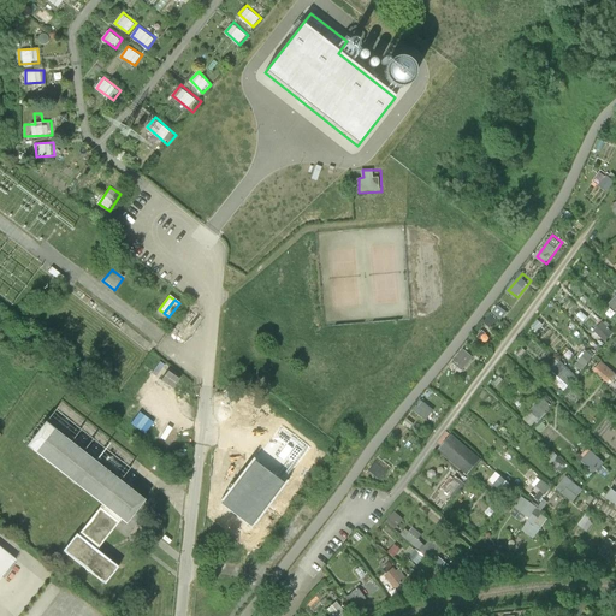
[(596,332),(608,341),(615,331),(603,323),(596,332)]
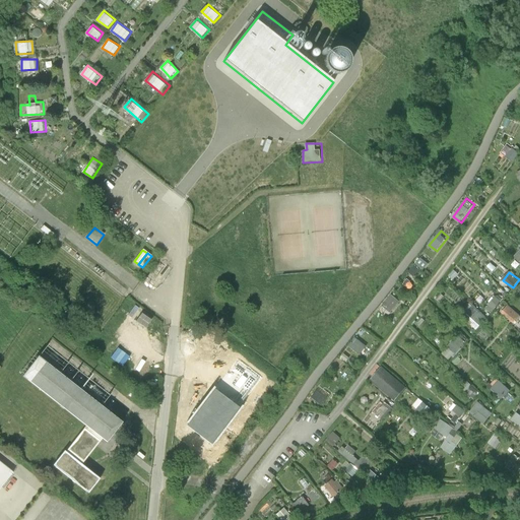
[(492,294),(489,304),(500,308),(503,298),(492,294)]
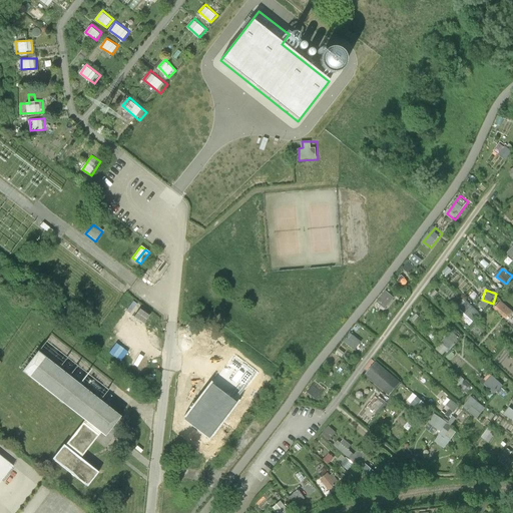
[(387,309),(397,298),(389,291),(379,301),(387,309)]
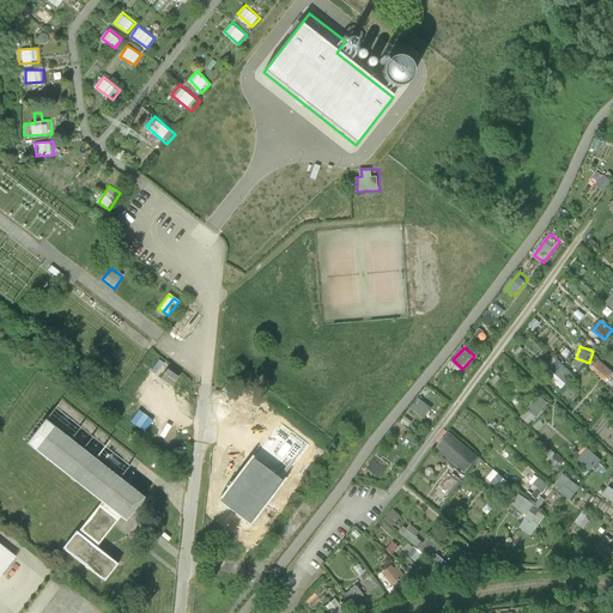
[(612,378),(612,375),(612,368),(599,360),(594,369),(612,378)]
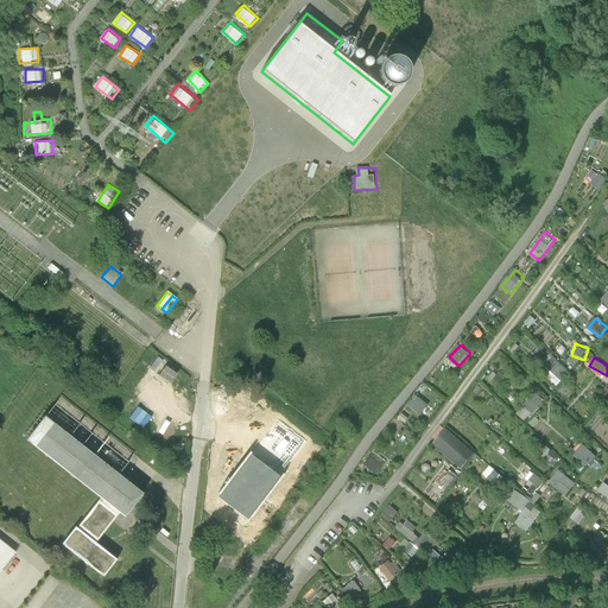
[(557,369),(561,375),(568,372),(565,366),(557,369)]
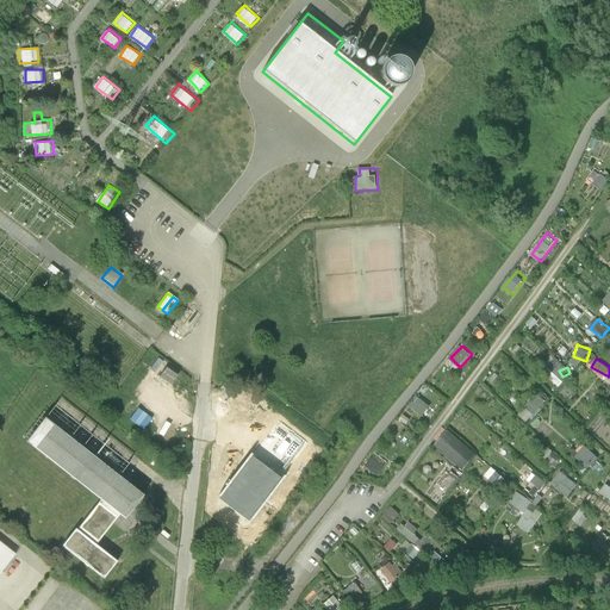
[(539,416),(548,400),(536,393),(521,416),(530,422),(535,414),(539,416)]
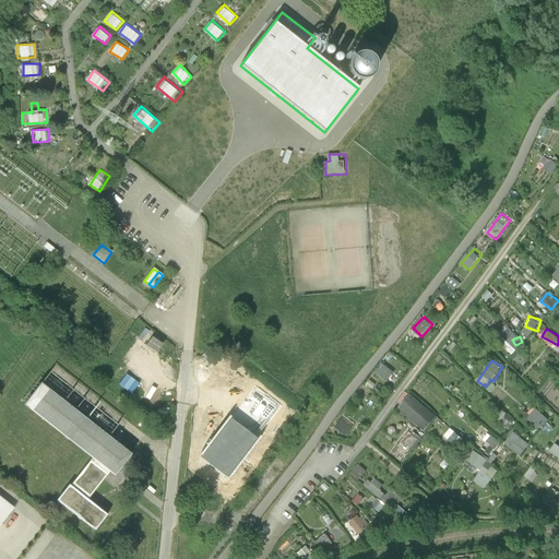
[(391,381),(397,370),(384,363),(378,372),(391,381)]
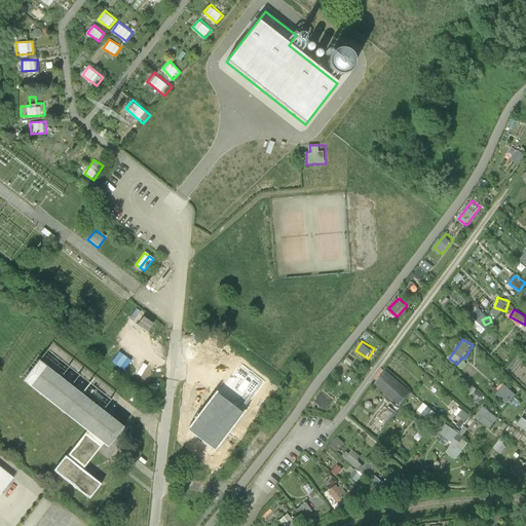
[(103,485),(84,471),(105,444),(109,448),(125,427),(98,406),(55,373),(40,361),(35,367),(27,378),(24,382),(87,431),(55,472),(91,499),(103,485)]
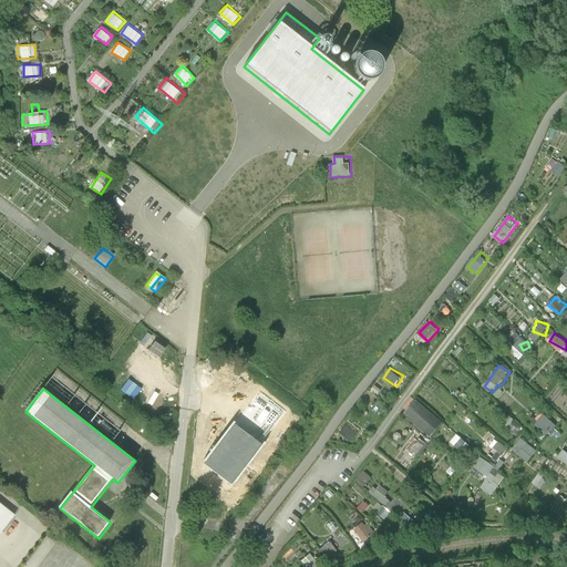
[(258,392),(203,465),(216,475),(229,485),(229,486),(230,485),(286,413),(258,392)]
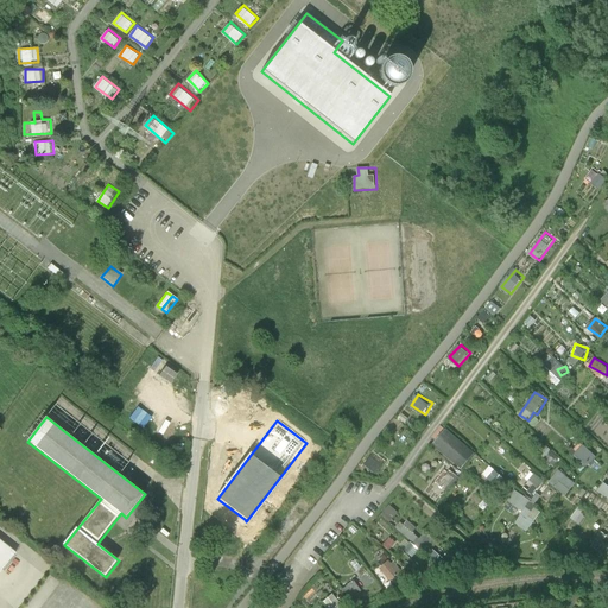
[(476,454),(447,429),(434,445),(463,470),(476,454)]
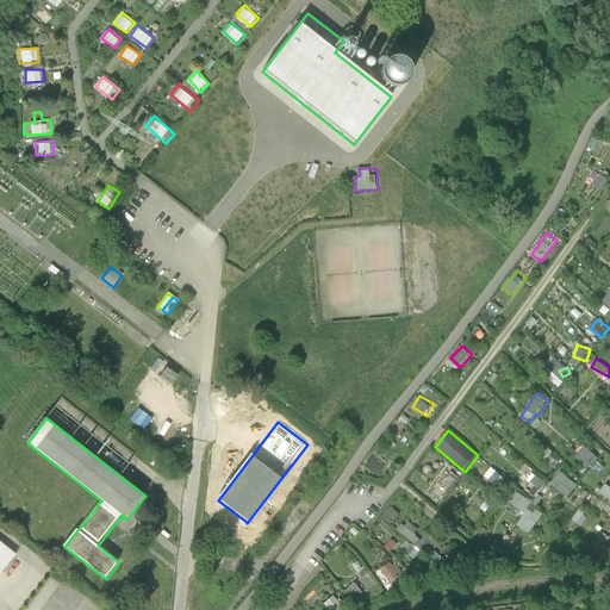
[(591,468),(601,458),(586,446),(577,458),(591,468)]
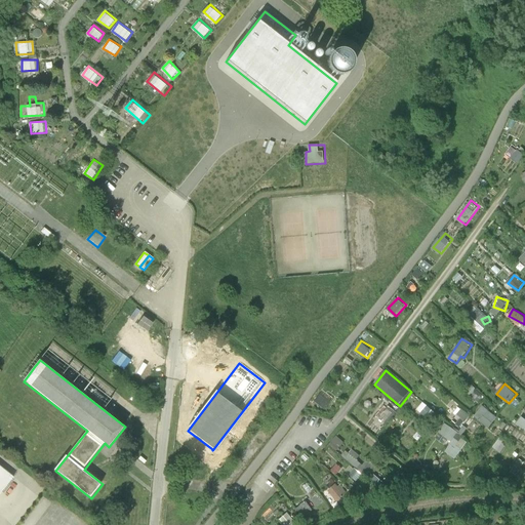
[(317,402),(327,408),(333,399),(322,393),(317,402)]
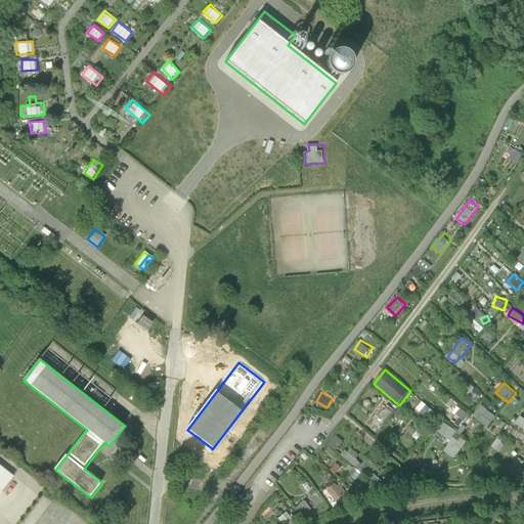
[(419,410),(429,416),(433,406),(423,402),(419,410)]
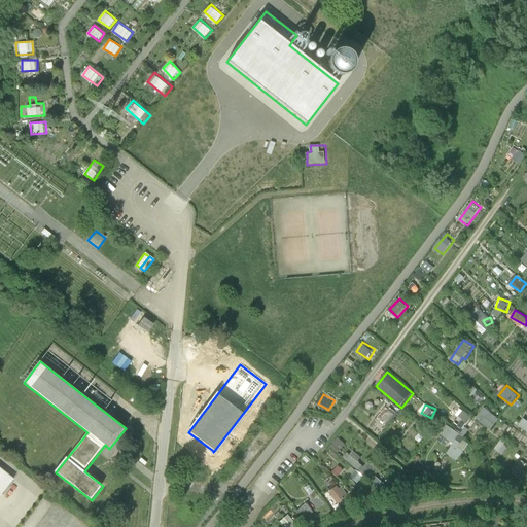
[(379,418),(390,425),(397,414),(386,407),(379,418)]
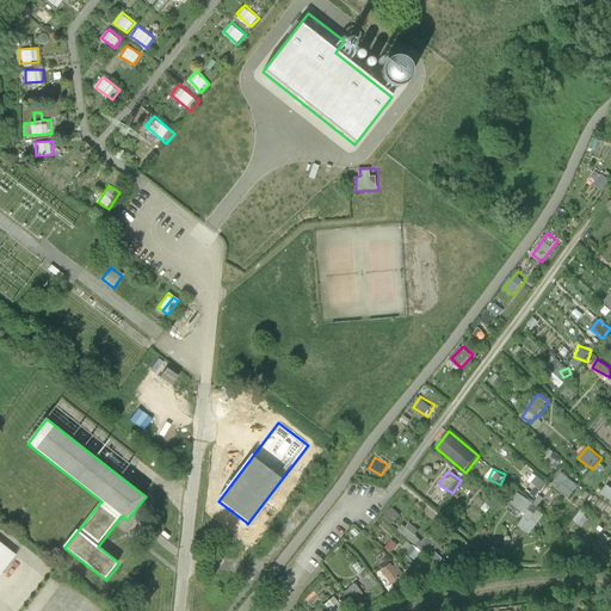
[(554,486),(572,498),(581,483),(562,471),(554,486)]
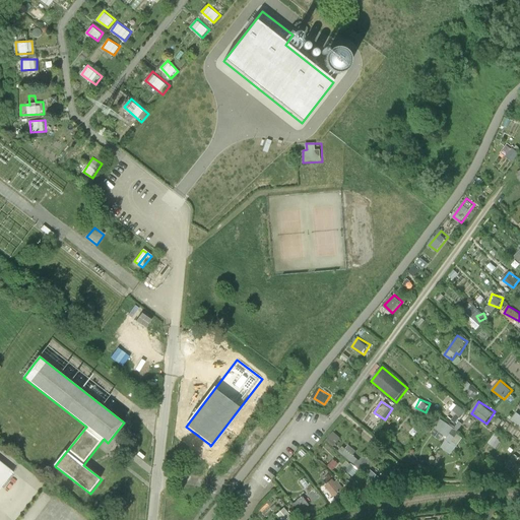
[(449,414),(456,424),(468,412),(460,404),(449,414)]
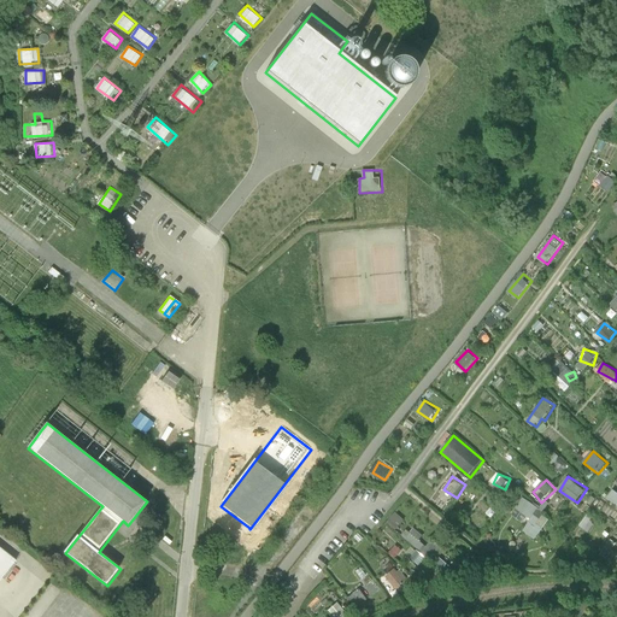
[(515,515),(532,523),(540,505),(524,497),(515,515)]
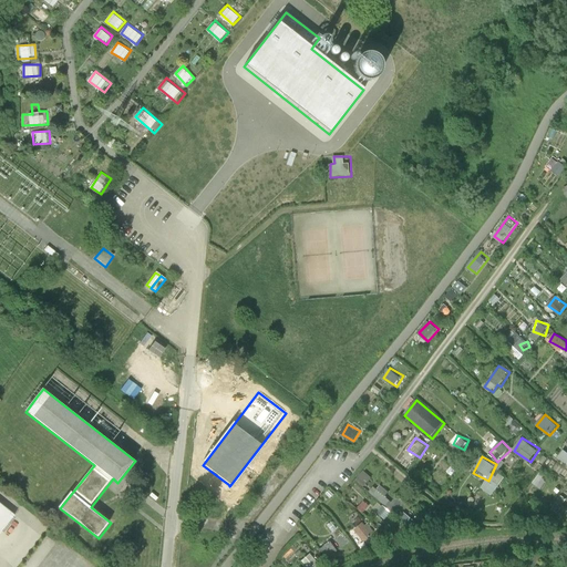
[(395,496),(367,468),(357,480),(380,502),(377,505),(404,531),(415,518),(406,509),(413,503),(401,491),(395,496)]
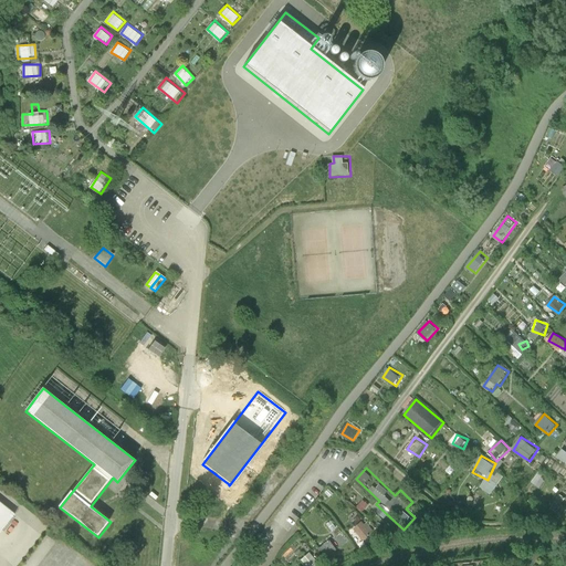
[(482,486),(494,495),(506,477),(501,472),(498,477),(492,472),(482,486)]
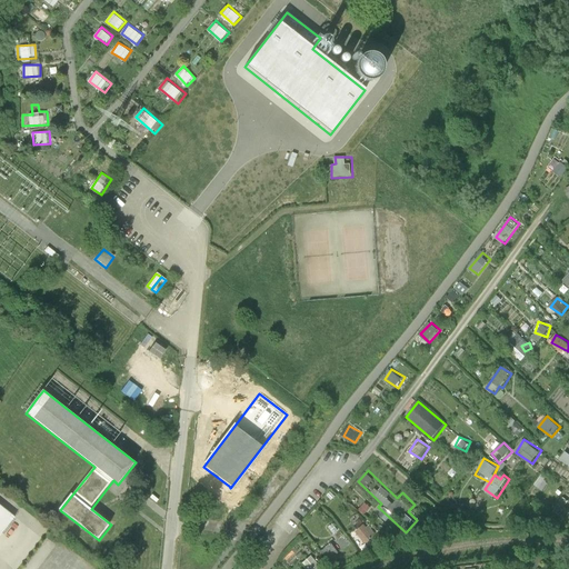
[(567,519),(568,516),(568,503),(562,499),(555,510),(567,519)]
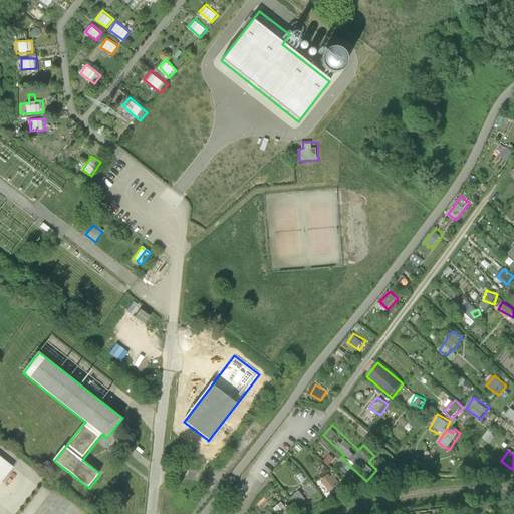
[(0,483),(12,468),(0,457),(0,483)]
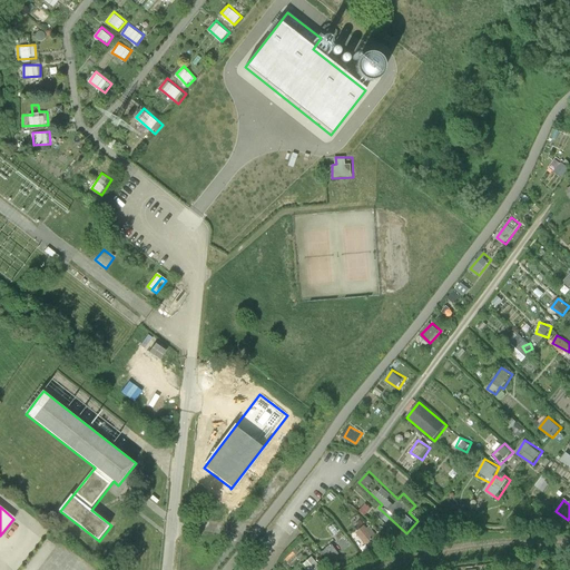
[(305,563),(311,569),(320,569),(323,568),(312,557),(305,563)]
